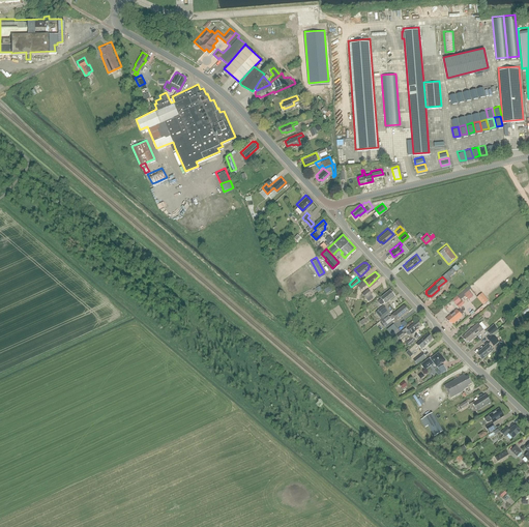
[(465,285),(456,293),(458,296),(463,292),(464,293),(468,297),(472,293),(468,288),(467,288),(465,285)]
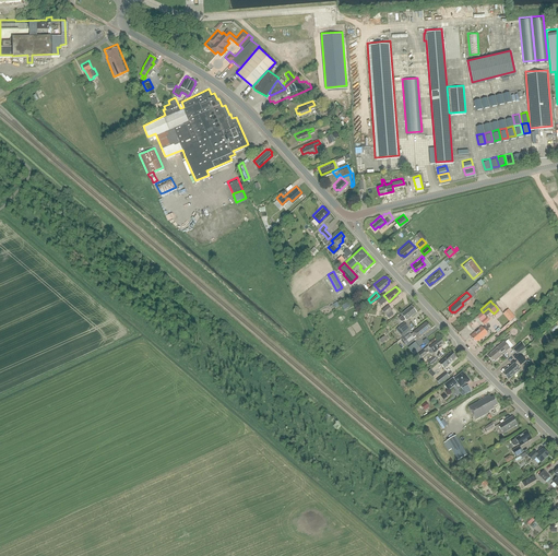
[(380,307),(387,316),(392,311),(390,309),(391,308),(387,303),(380,307)]
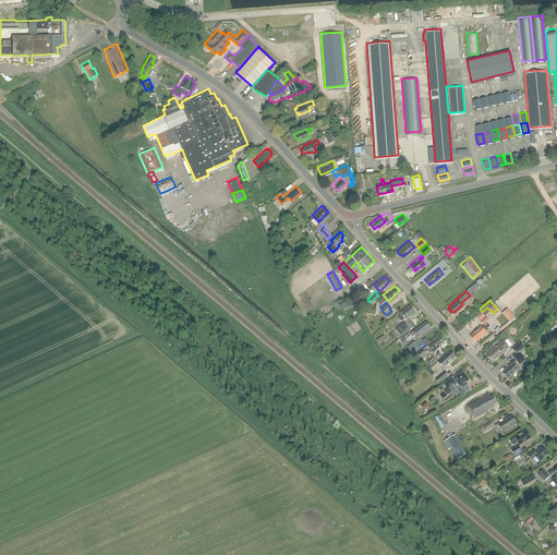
[(404,317),(414,309),(410,303),(400,311),(401,312),(399,314),(399,315),(400,316),(401,317),(403,315),(404,317)]
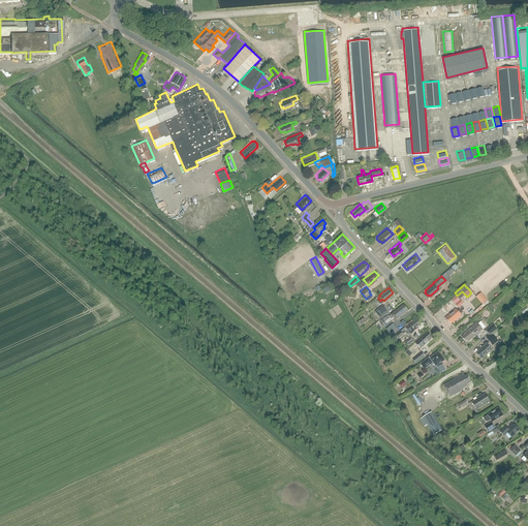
[(487,298),(480,289),(475,295),(482,302),(487,298)]
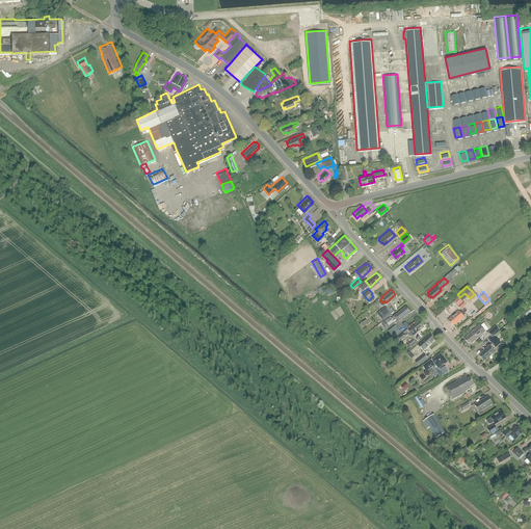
[(456,295),(452,298),(454,300),(459,307),(463,302),(461,298),(459,297),(457,294),(456,295)]
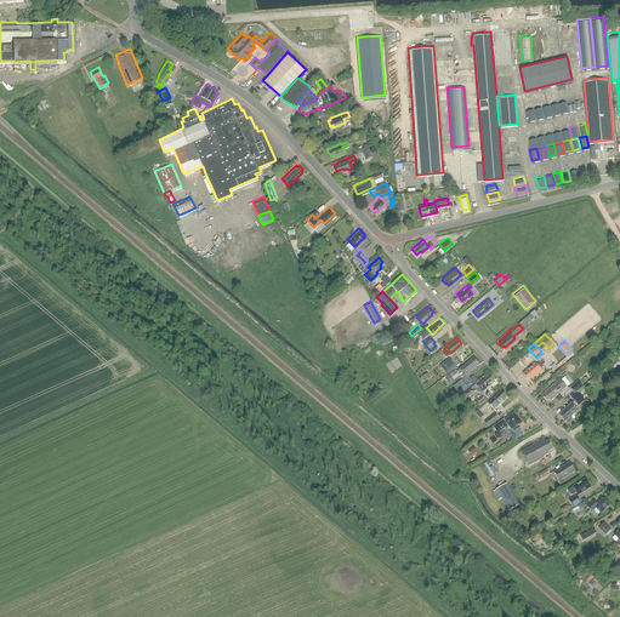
[(448,354),(442,360),(449,369),(455,363),(448,354)]
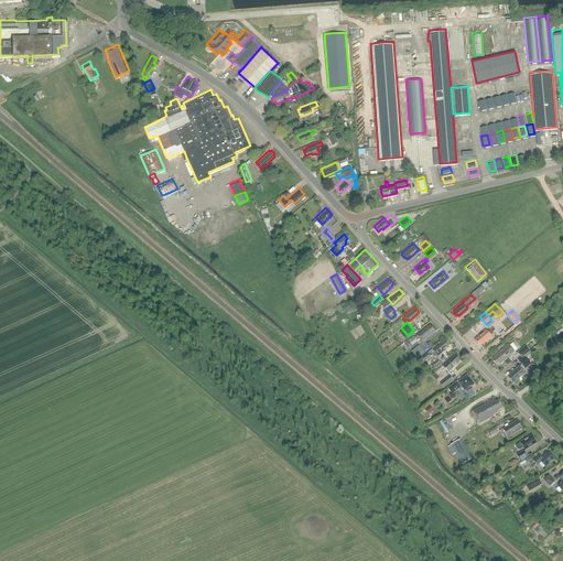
[(421,340),(434,328),(429,323),(417,333),(421,340)]
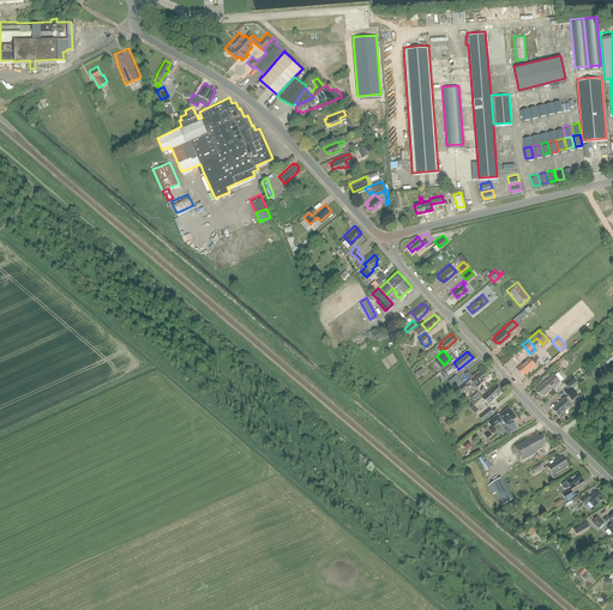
[(517,367),(516,368),(521,372),(522,372),(522,370),(523,372),(524,372),(534,362),(536,360),(533,356),(533,355),(530,357),(528,356),(518,364),(520,366),(517,367)]
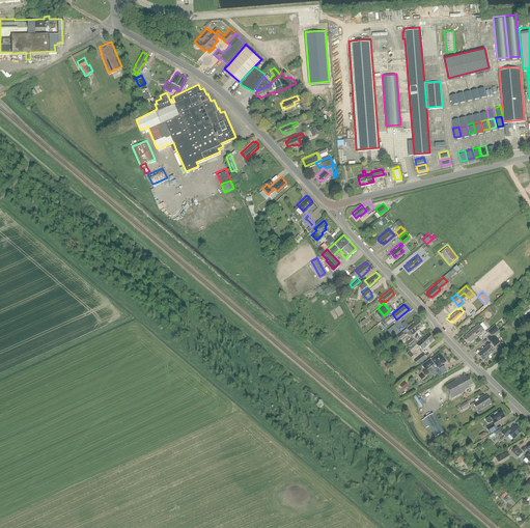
[(384,325),(391,318),(388,314),(381,320),(384,325)]
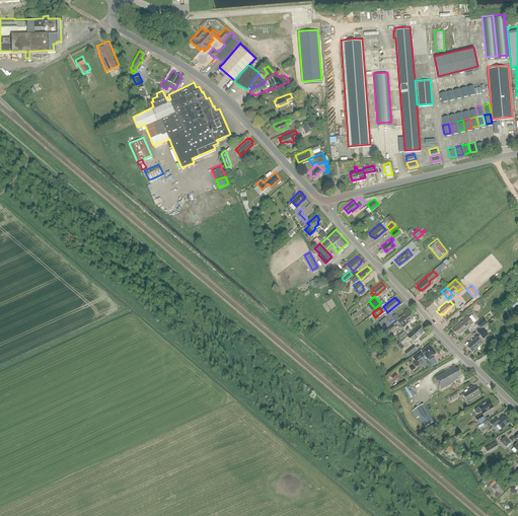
[(409,318),(412,316),(408,311),(397,319),(397,318),(392,322),(387,326),(390,329),(395,325),(397,324),(399,321),(401,324),(402,324),(409,319),(409,318)]
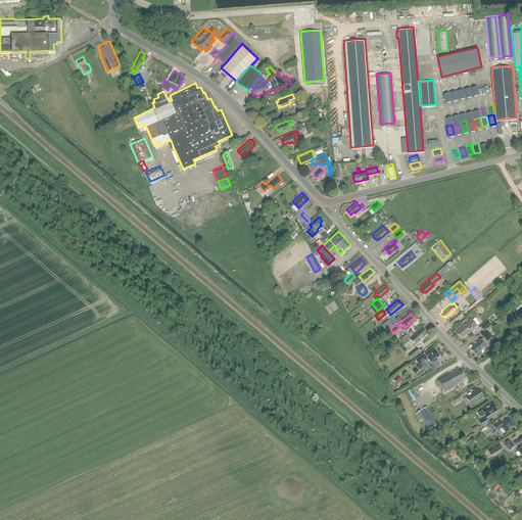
[(471,316),(464,322),(459,327),(459,328),(458,329),(458,330),(457,331),(460,334),(462,333),(463,334),(476,322),(471,316)]
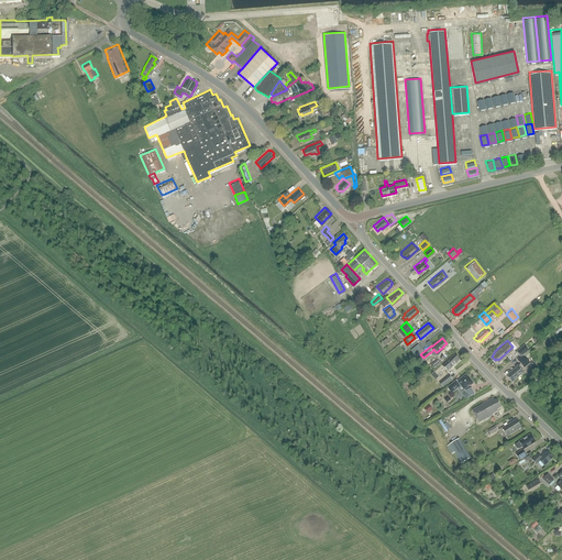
[(410,347),(415,352),(422,347),(418,341),(410,347)]
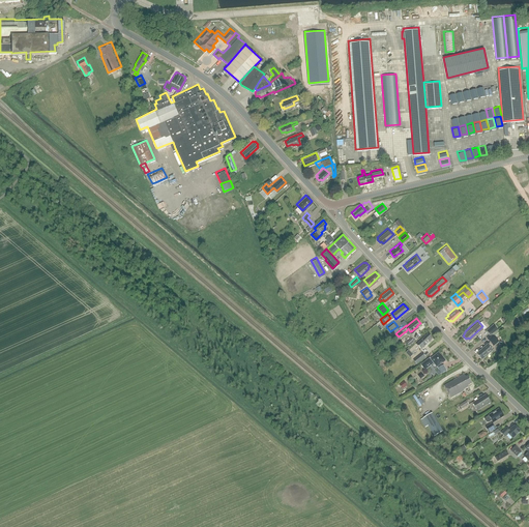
[(492,322),(486,328),(490,333),(497,327),(492,322)]
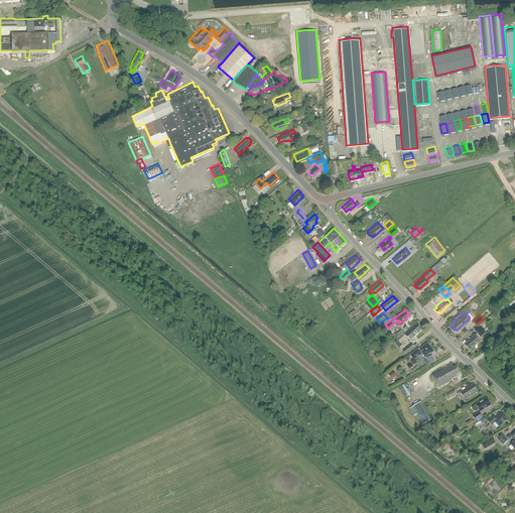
[(415,322),(404,333),(409,338),(420,327),(415,322)]
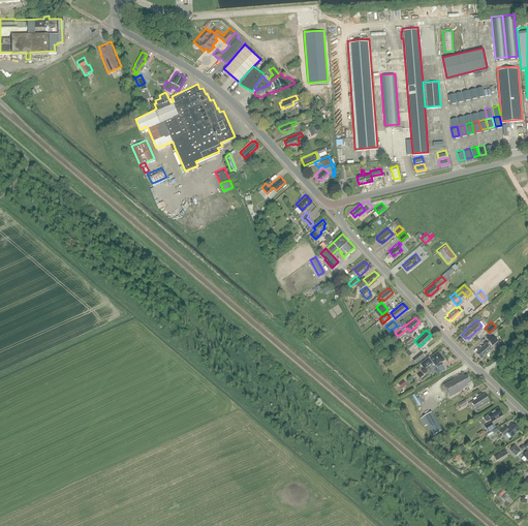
[(488,339),(487,340),(477,348),(478,349),(476,351),(479,354),(482,353),(483,354),(492,346),(490,344),(497,339),(493,334),(491,332),(486,337),(488,339)]
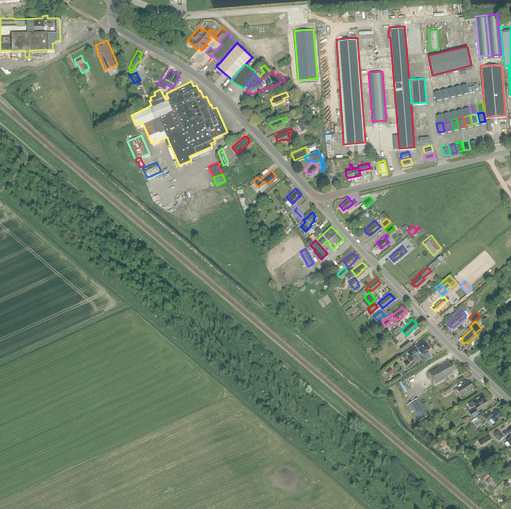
[(407,338),(398,345),(401,349),(410,342),(407,338)]
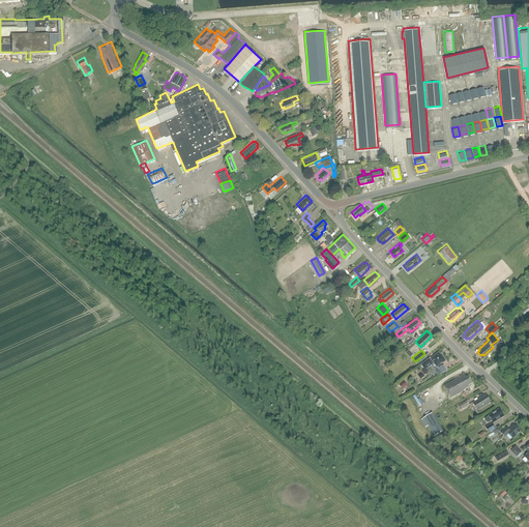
[(424,367),(428,364),(431,362),(434,366),(436,363),(436,364),(442,359),(442,360),(445,358),(442,354),(442,355),(438,350),(431,356),(430,355),(423,359),(421,361),(424,367)]
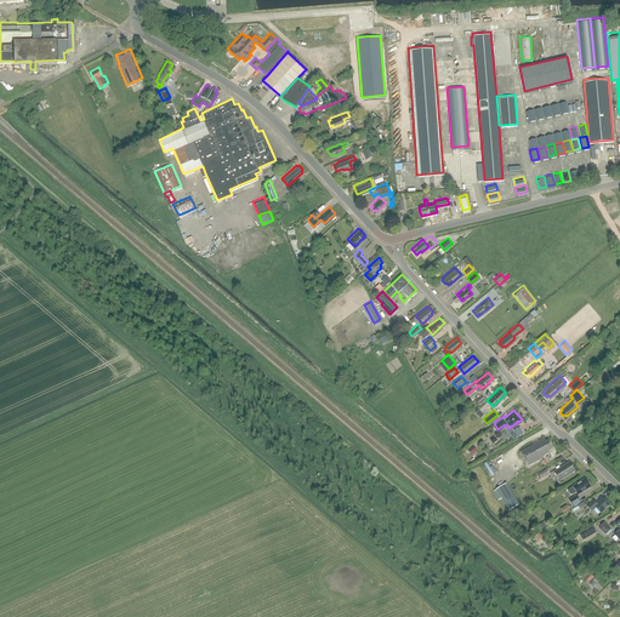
[(523,430),(518,424),(512,428),(513,430),(516,434),(516,435),(523,430)]
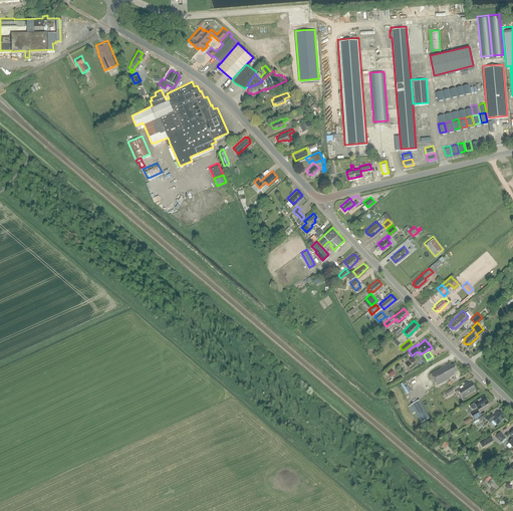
[(449,360),(430,370),(436,384),(449,376),(448,375),(454,372),(453,371),(457,369),(453,361),(451,362),(449,360)]
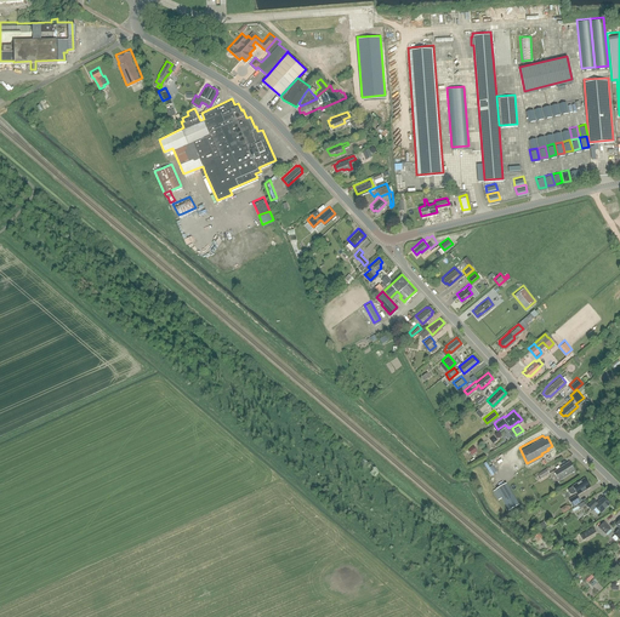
[(558,478),(574,468),(568,460),(553,469),(558,478)]
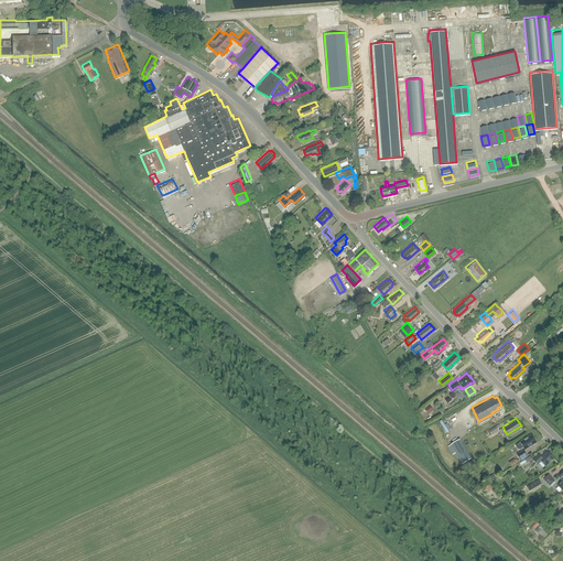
[(496,424),(488,429),(490,433),(498,428),(496,424)]
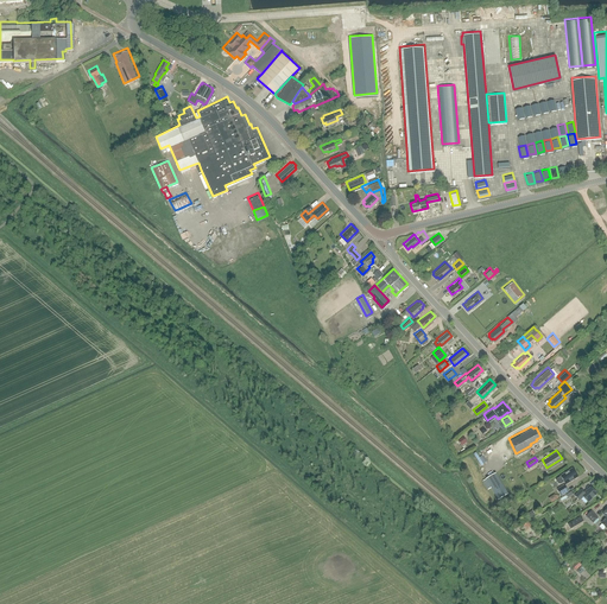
[(564,481),(576,474),(571,465),(560,474),(556,476),(555,478),(557,481),(560,482),(563,479),(564,481)]
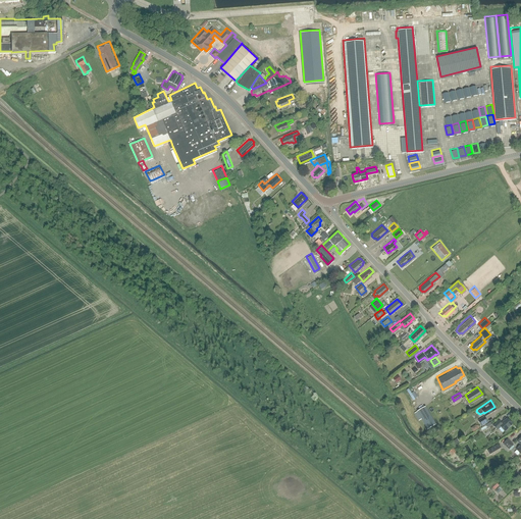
[(435,422),(424,404),(414,411),(418,419),(420,417),(426,427),(435,422)]
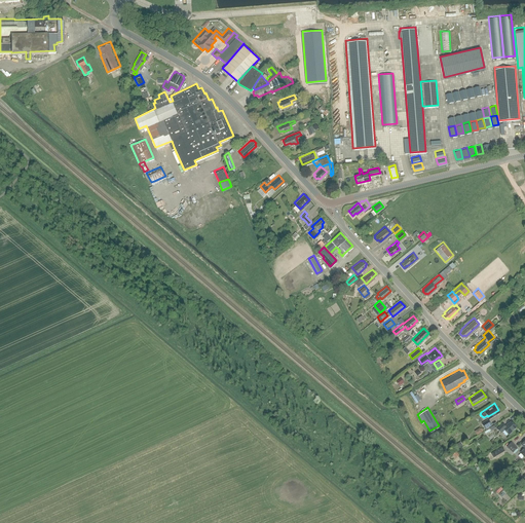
[(484,426),(490,423),(487,417),(481,421),(484,426)]
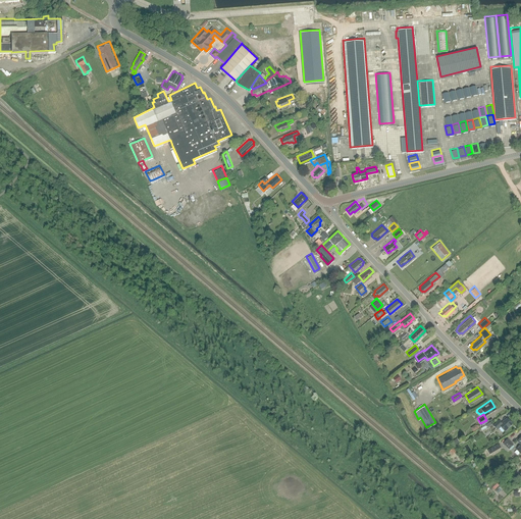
[(512,422),(506,416),(502,420),(501,420),(498,418),(492,423),(497,427),(500,424),(504,429),(512,422)]
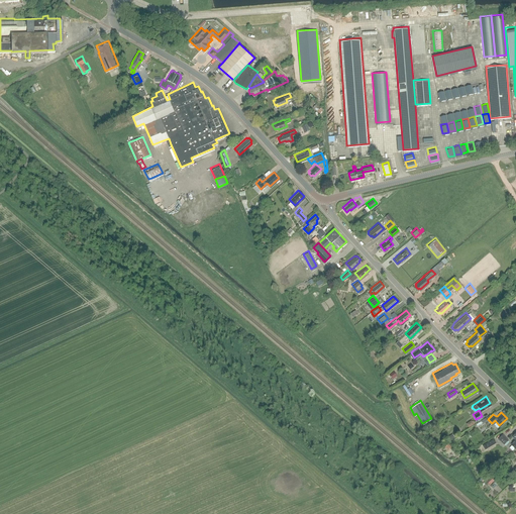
[(503,442),(507,438),(502,432),(498,436),(503,442)]
